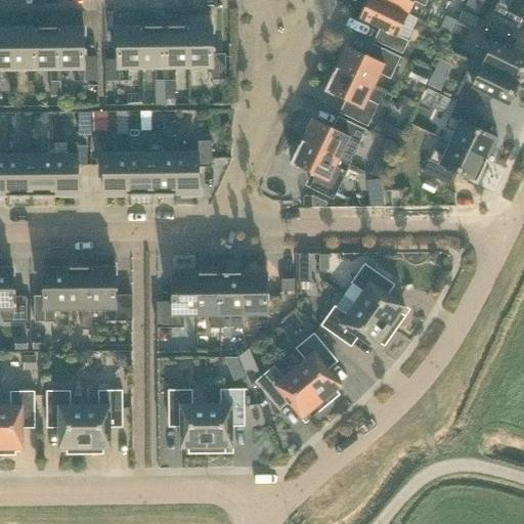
[(409,15),(378,0),(370,0),(361,19),(386,31),(381,43),(403,54),(409,42),(399,37),(409,15)]
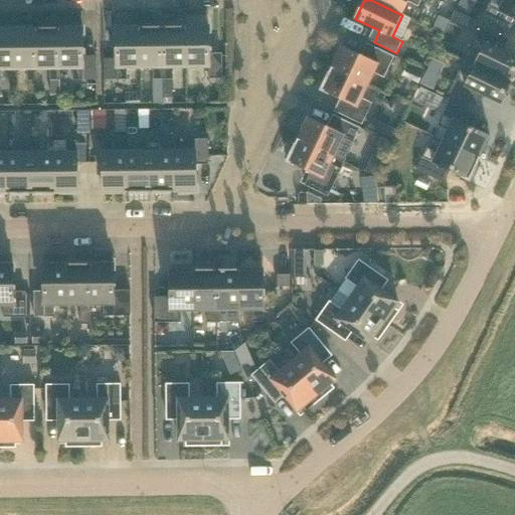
[(371,0),(402,15),(408,2),(418,7),(421,0),(371,0)]
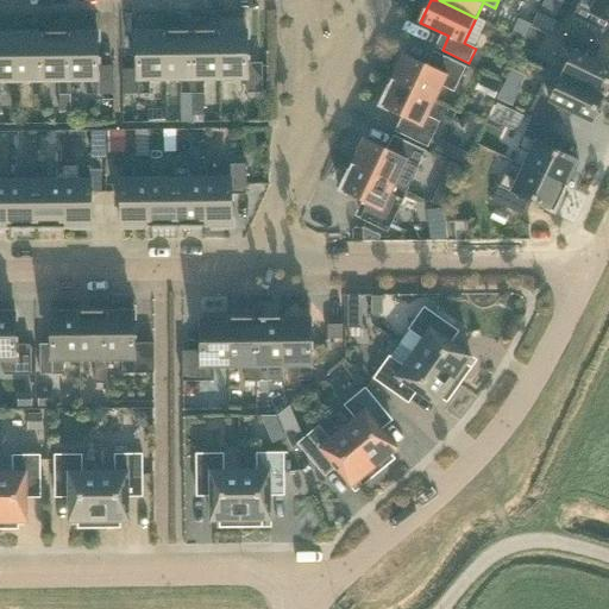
[(608,22),(608,0),(596,0),(595,0),(581,0),(571,22),(598,35),(606,20),(608,22)]
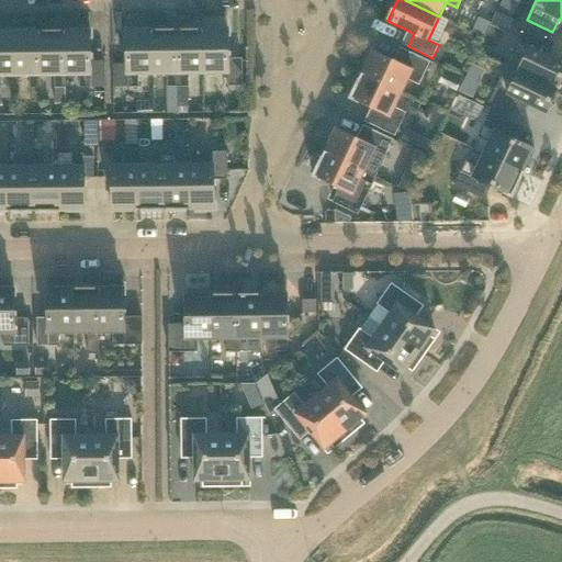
[(1,76),(15,76),(14,32),(6,32),(3,30),(0,29),(0,89),(1,89),(1,76)]
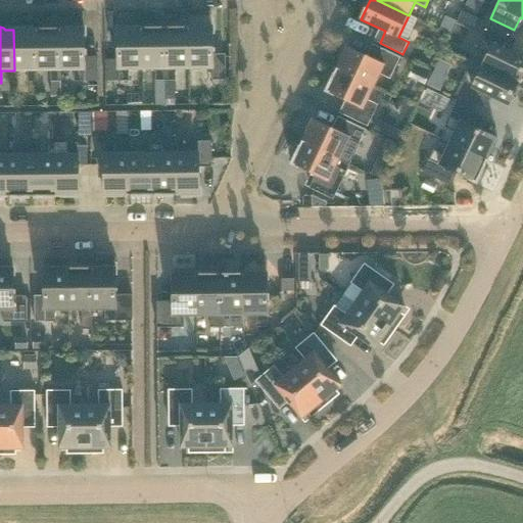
[(38,83),(38,70),(37,30),(35,30),(33,27),(25,27),(21,30),(13,30),(14,70),(28,70),(28,83),(38,83)]
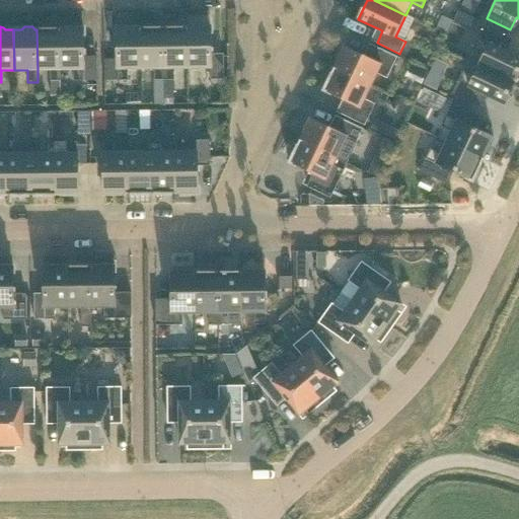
[(484,54),(478,66),(515,83),(518,75),(518,57),(502,50),(508,36),(485,26),(473,49),(484,54)]
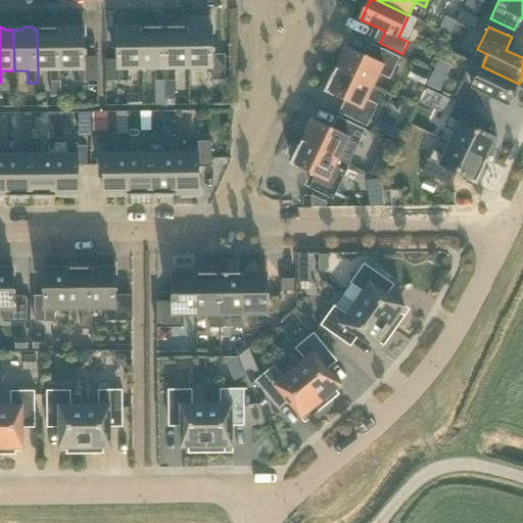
[(155,81),(165,81),(165,28),(142,29),(142,69),(155,69),(155,81)]
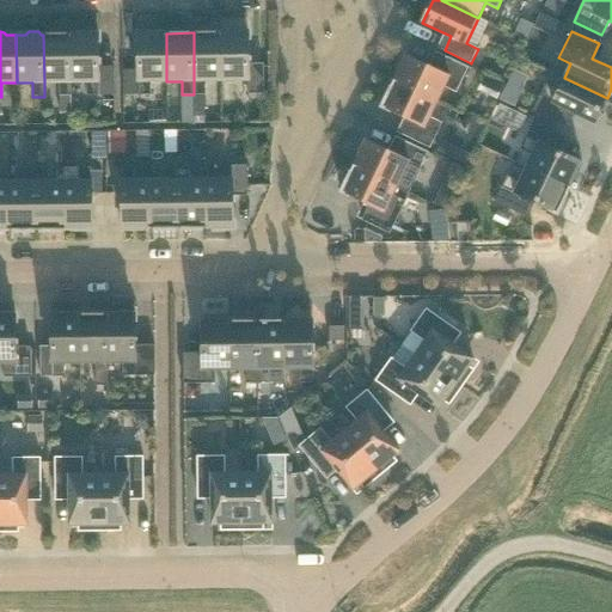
[(206,81),(221,80),(221,32),(194,32),(194,95),(206,95),(206,81)]
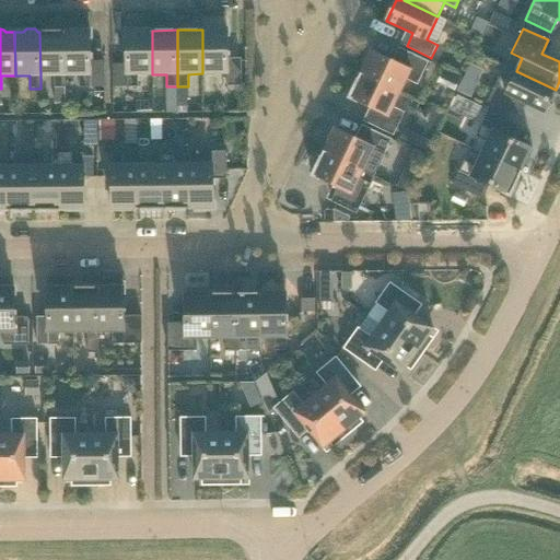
[(202,30),(202,73),(228,73),(228,86),(242,86),(242,58),(228,58),(228,30),(202,30)]
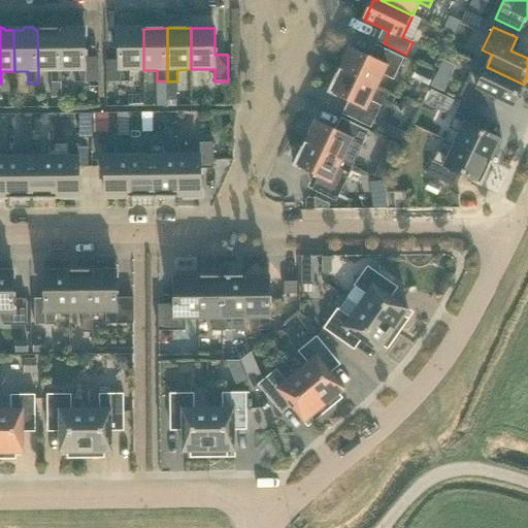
[(62,83),(62,71),(61,29),(37,30),(38,71),(52,71),(52,83),(62,83)]
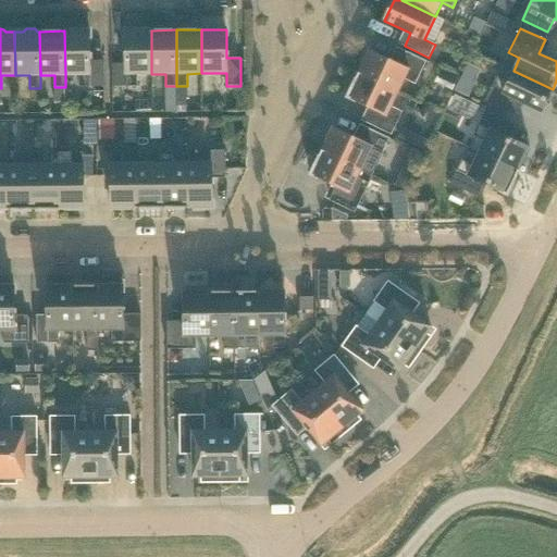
[(64,31),(65,75),(78,75),(79,87),(90,87),(90,72),(90,59),(90,31),(64,31)]
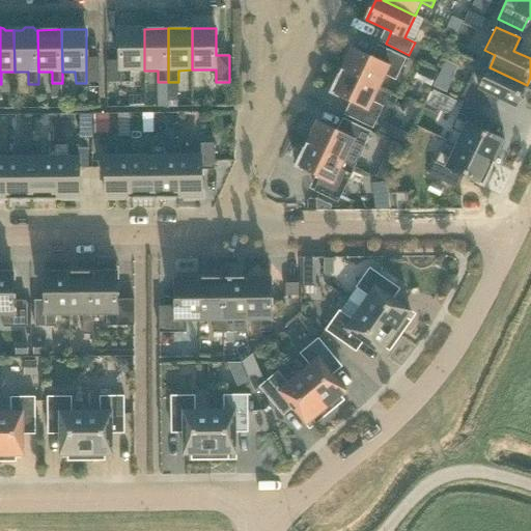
[(131,71),(144,71),(144,29),(119,29),(120,83),(131,83),(131,71)]
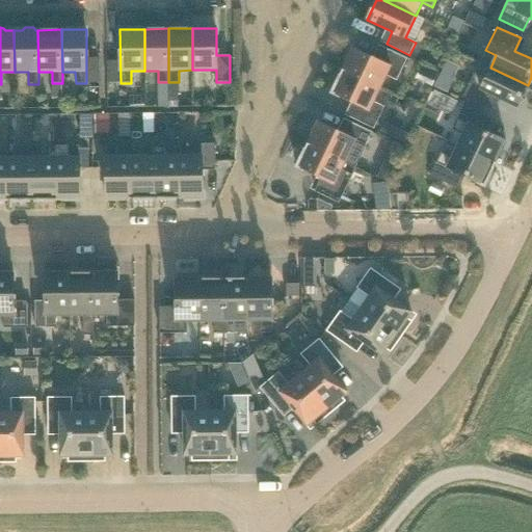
[(353,48),(343,71),(381,88),(387,76),(398,81),(408,58),(384,48),(378,60),(353,48)]
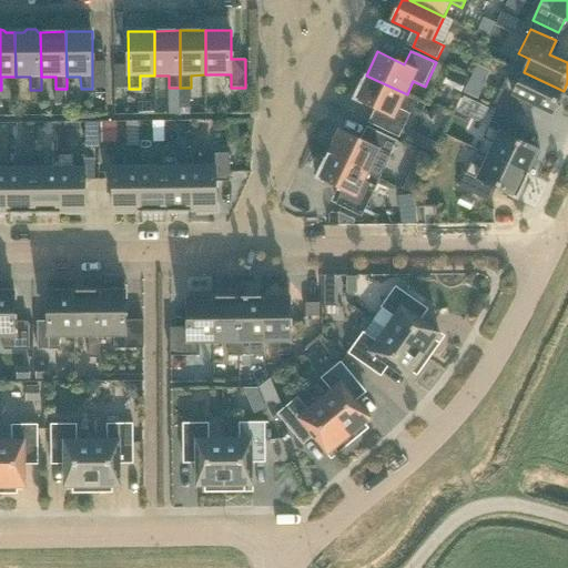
[(92,60),(92,73),(105,73),(105,60),(92,60)]
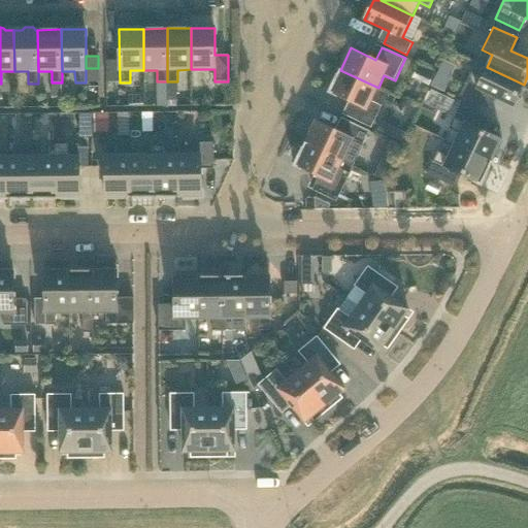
[(424,67),(418,80),(429,86),(435,73),(424,67)]
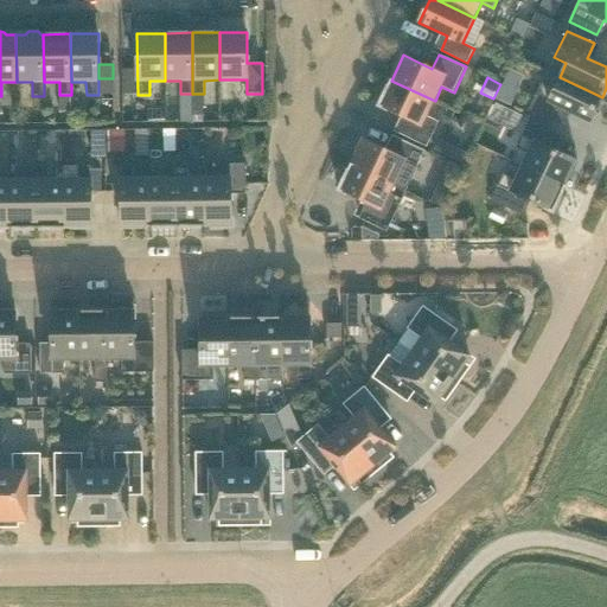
[(602,97),(560,77),(554,89),(542,83),(529,110),(556,123),(562,109),(590,122),(602,97)]
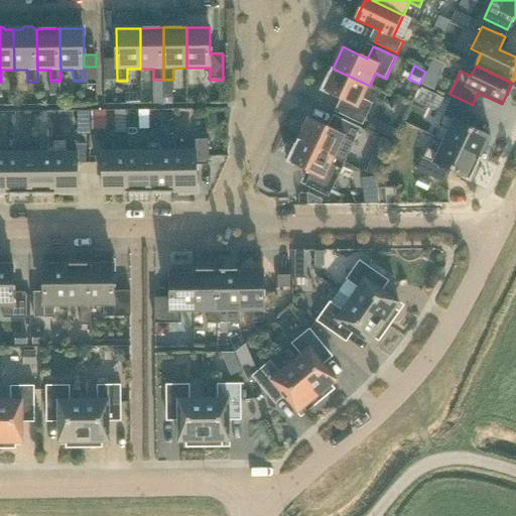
[(370,86),(333,69),(323,91),(347,102),(341,114),(364,125),(374,104),(364,99),(370,86)]
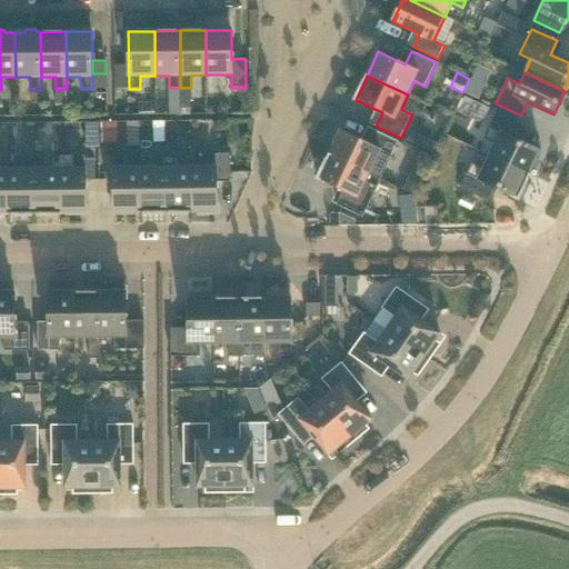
[(470,82),(466,93),(479,100),(485,89),(470,82)]
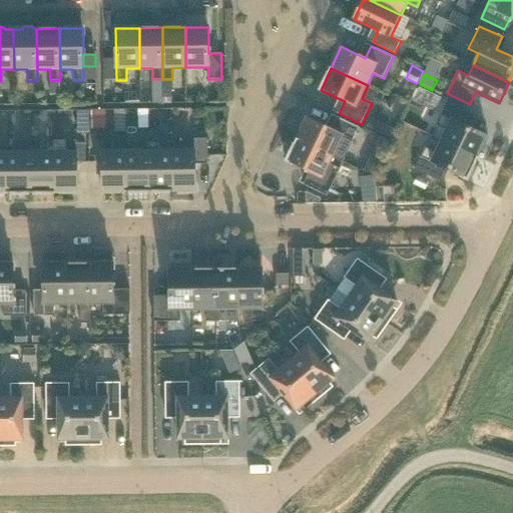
[(172,79),(162,79),(163,99),(172,99),(172,79)]
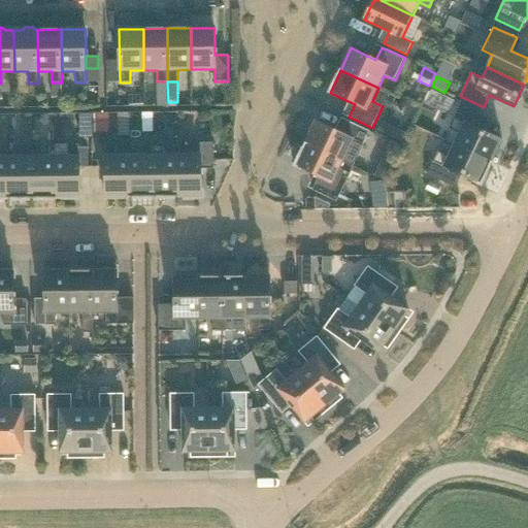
[(443,94),(433,89),(427,102),(437,106),(443,94)]
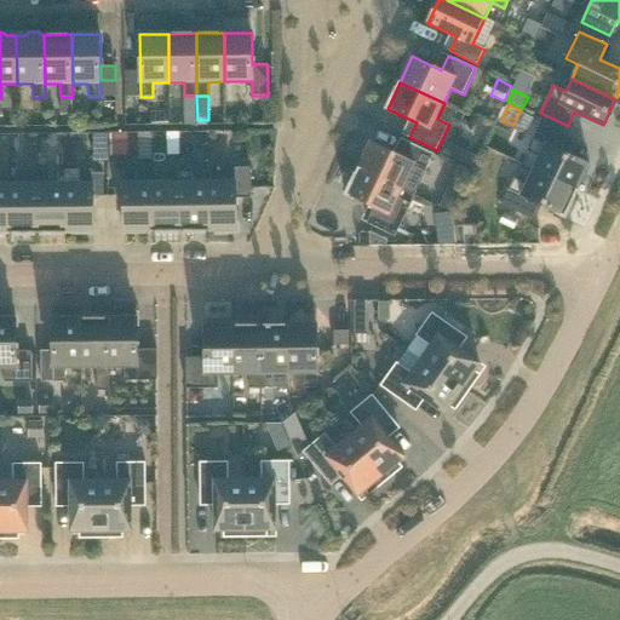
[(540,158),(533,170),(578,191),(590,165),(561,150),(568,136),(540,124),(527,151),(540,158)]
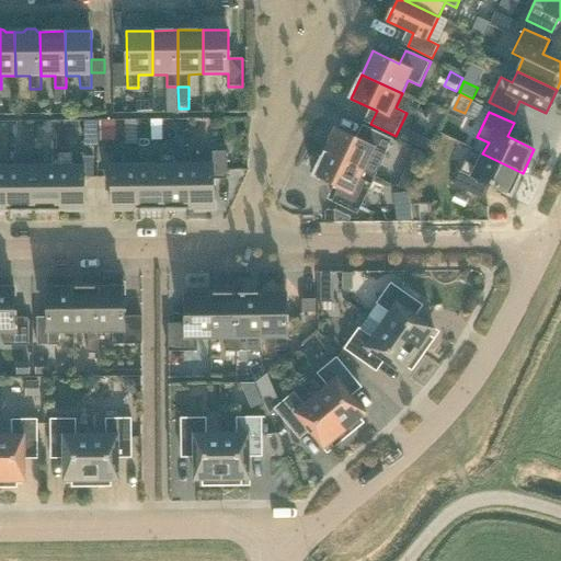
[(173,117),(163,117),(164,132),(174,132),(173,117)]
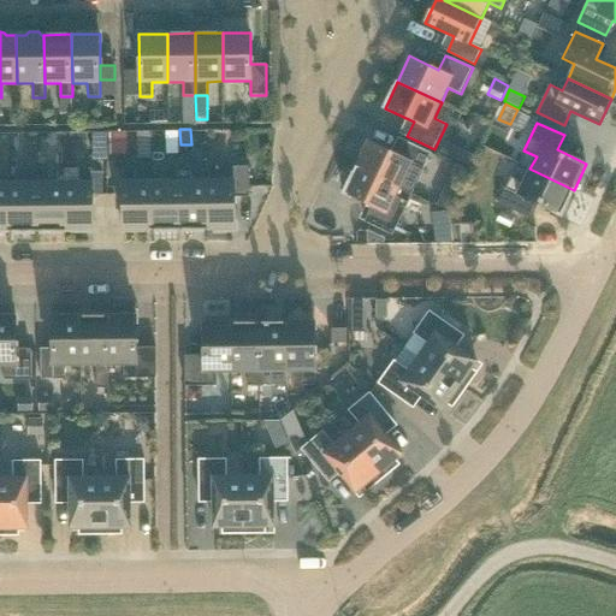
[(110,131),(110,154),(129,154),(129,130),(110,131)]
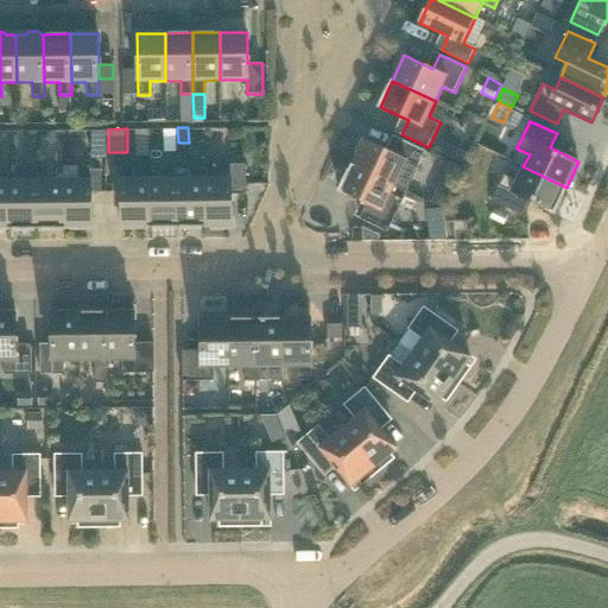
[(150,128),(138,128),(138,156),(151,154),(150,128)]
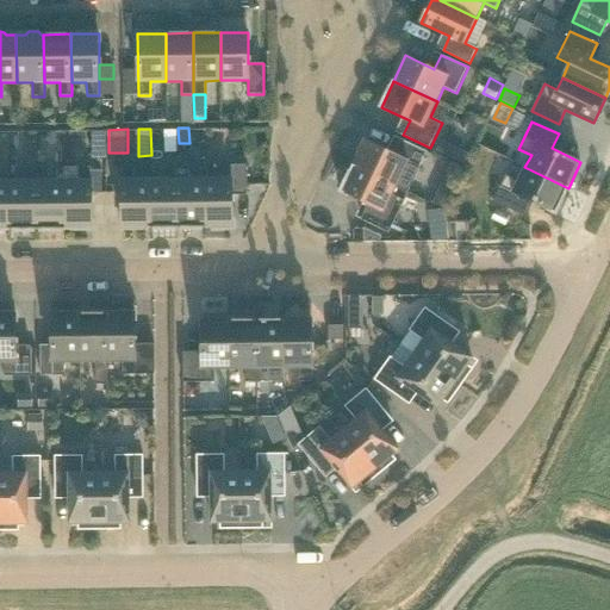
[(366,139),(353,166),(397,186),(404,172),(416,178),(428,151),(400,138),(394,154),(366,139)]
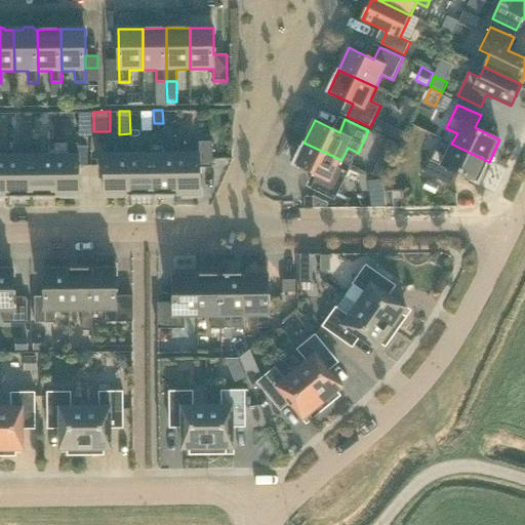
[(394,124),(388,136),(400,143),(406,130),(394,124)]
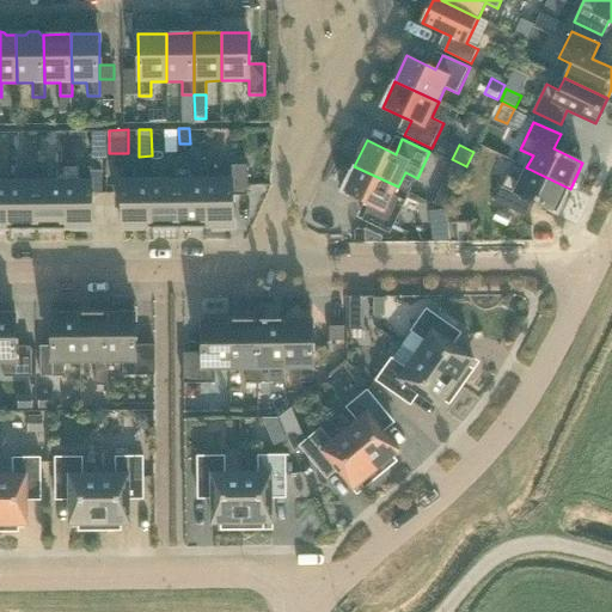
[(233,179),(233,194),(250,194),(250,163),(232,163),(232,166),(233,179)]
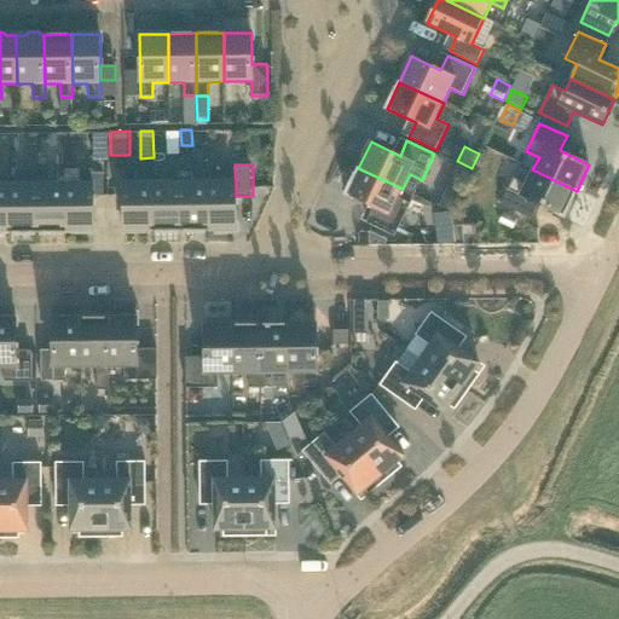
[(152,232),(180,232),(180,168),(167,168),(168,183),(151,183),(152,232)]
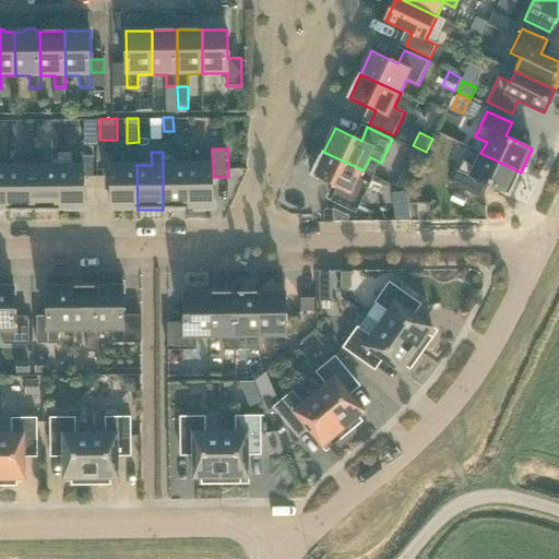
[(163,210),(188,209),(188,165),(174,165),(174,152),(163,152),(163,210)]
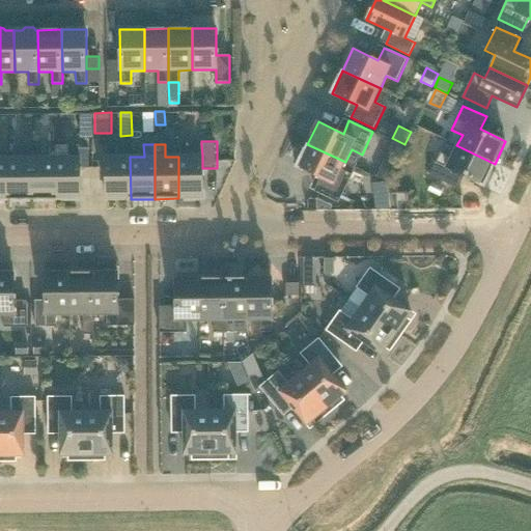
[(178,157),(178,198),(179,198),(203,198),(202,168),(202,156),(201,144),(191,144),(192,156),(178,157)]
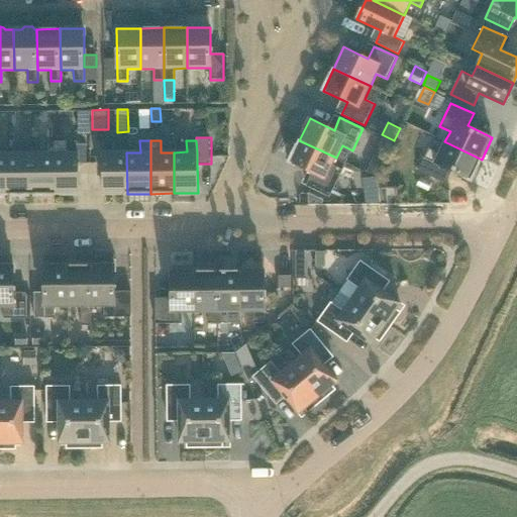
[(336,158),(299,140),(289,163),(313,174),(307,186),(329,197),(346,163),(336,158)]
